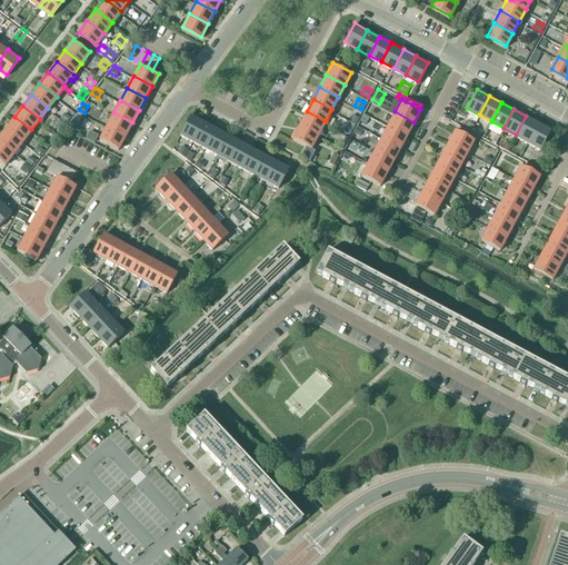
[(67,112),(65,110),(60,116),(66,119),(70,115),(67,112)]
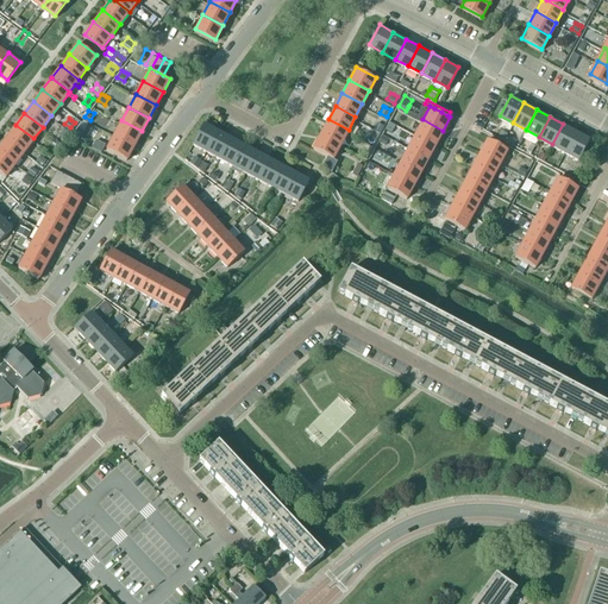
[(342,143),(349,130),(328,119),(321,132),(342,143)]
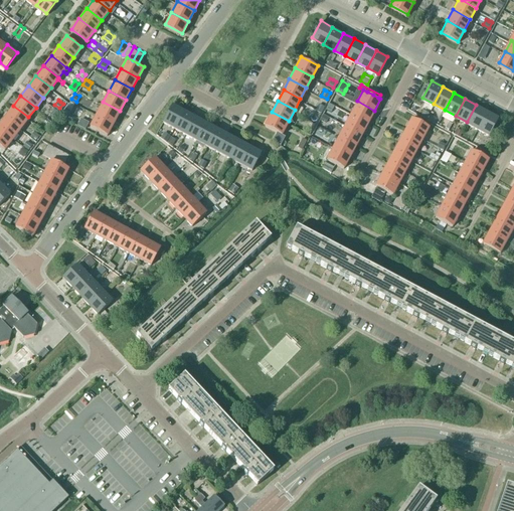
[(368,122),(374,111),(357,101),(351,112),(368,122)]
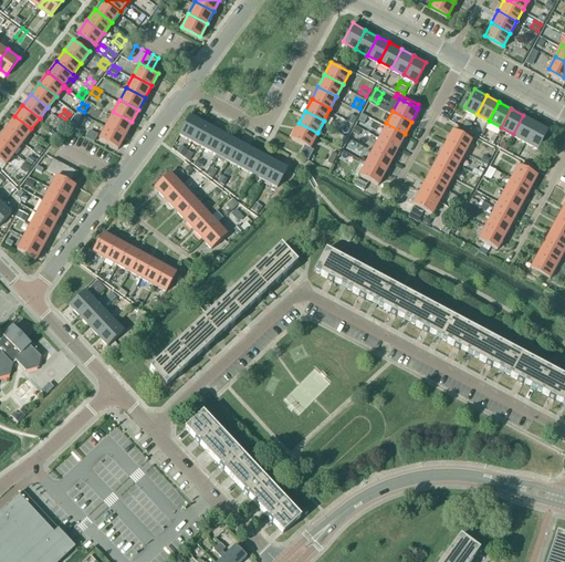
[(125,134),(132,122),(113,112),(106,124),(125,134)]
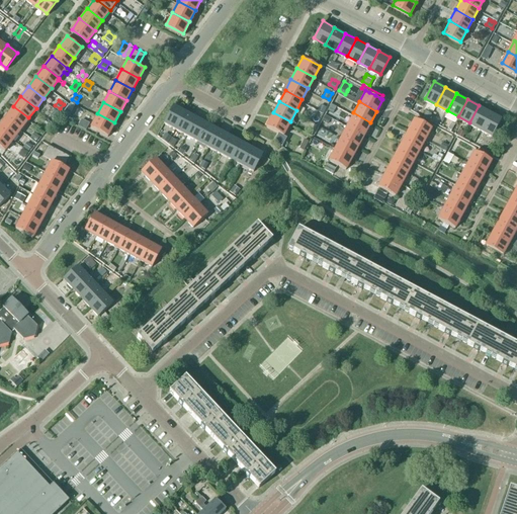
[(325,103),(322,102),(319,107),(324,110),(327,104),(325,103)]
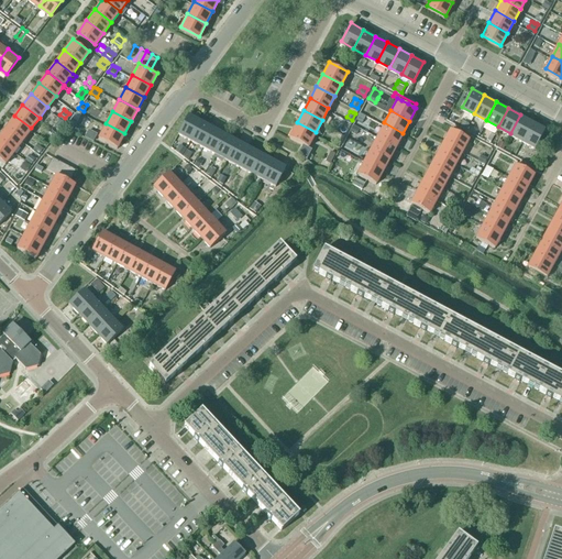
[(191,138),(201,119),(188,112),(178,131),(191,138)]
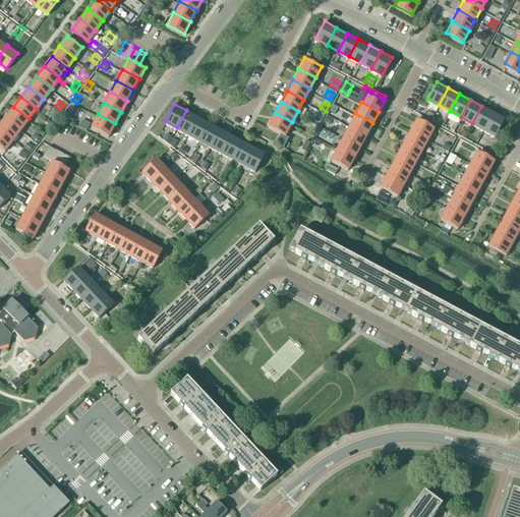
[(483,129),(493,112),(481,106),(472,123),(483,129)]
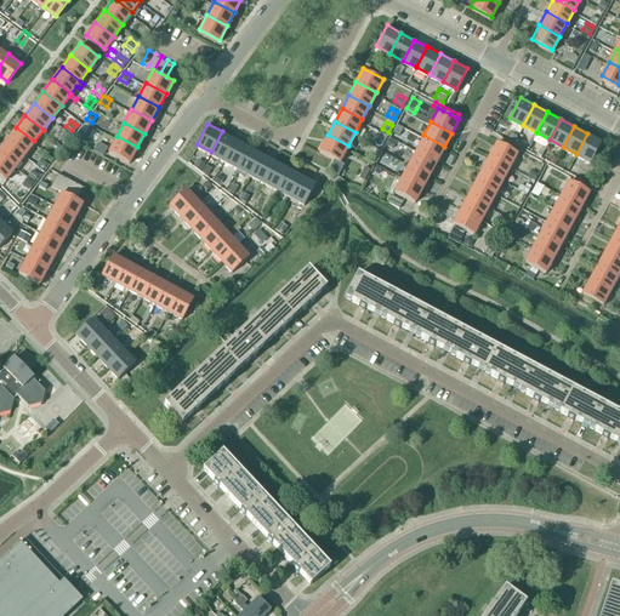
[(26,153),(34,141),(16,127),(6,140),(26,153)]
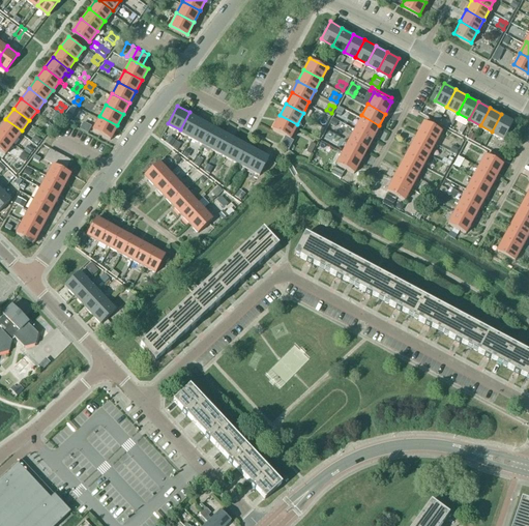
[(439,112),(436,111),(433,117),(439,120),(442,114),(439,112)]
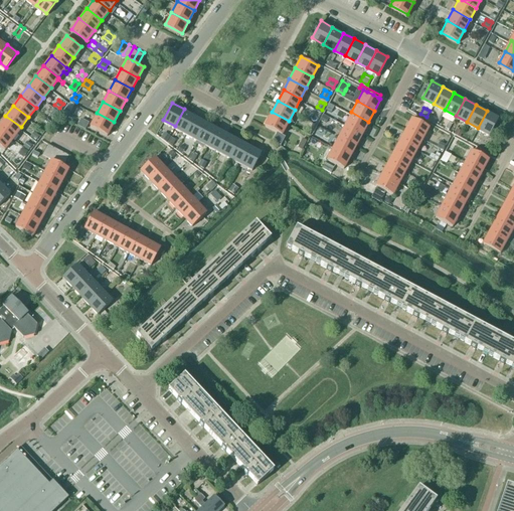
[(186,132),(195,115),(184,109),(175,126),(186,132)]
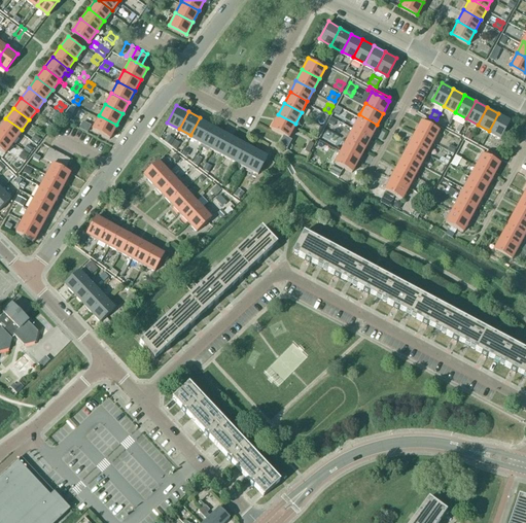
[(498,113),(489,131),(500,137),(511,119),(498,113)]
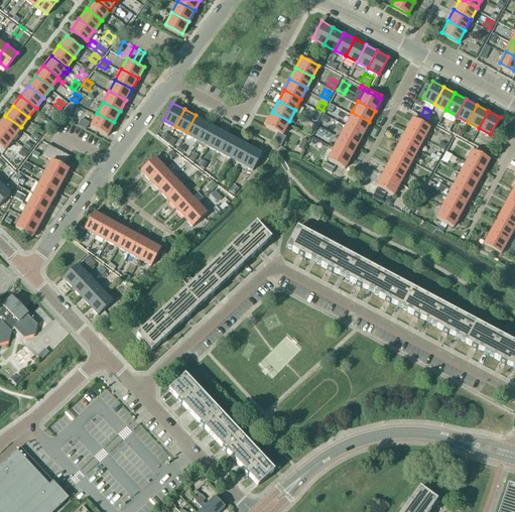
[(283,133),(289,121),(272,112),(266,123),(283,133)]
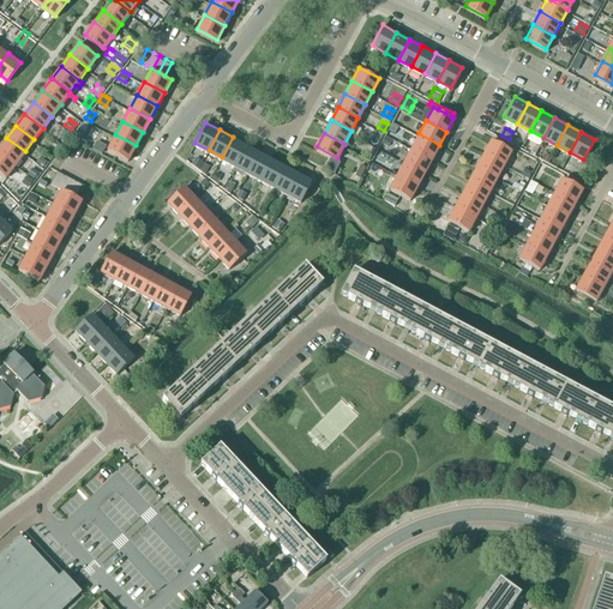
[(376,148),(382,137),(376,133),(368,144),(376,148)]
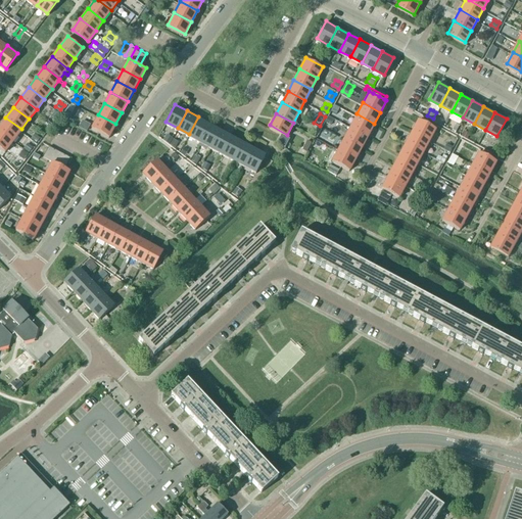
[(331,115),(328,113),(326,120),(332,122),(334,116),(331,115)]
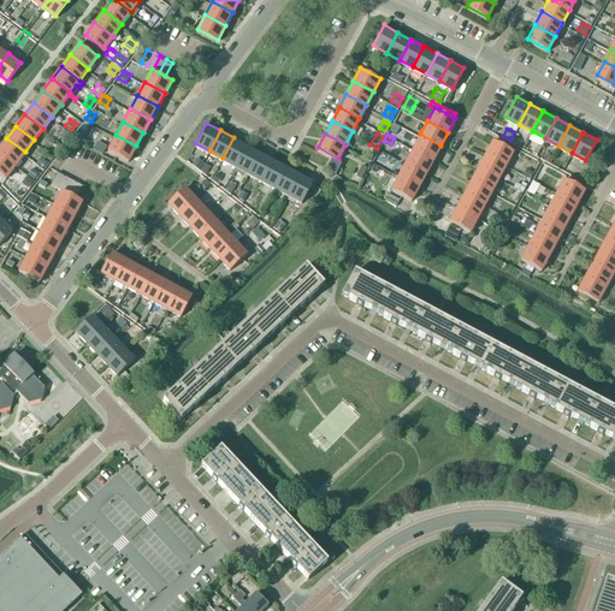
[(433,159),(441,146),(420,134),(413,147),(433,159)]
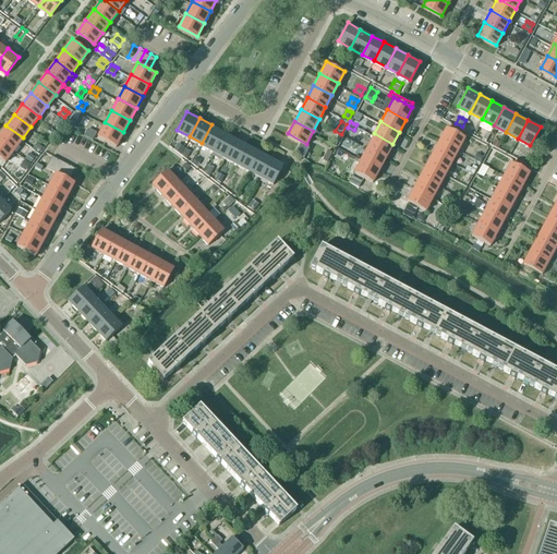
[(117,145),(123,132),(105,122),(98,134),(117,145)]
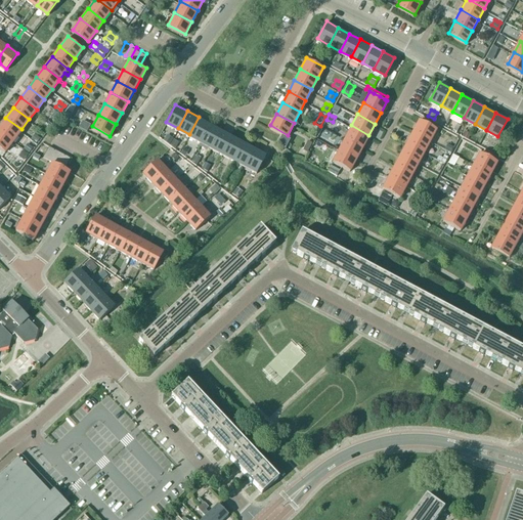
[(201,140),(210,123),(199,117),(189,134),(201,140)]
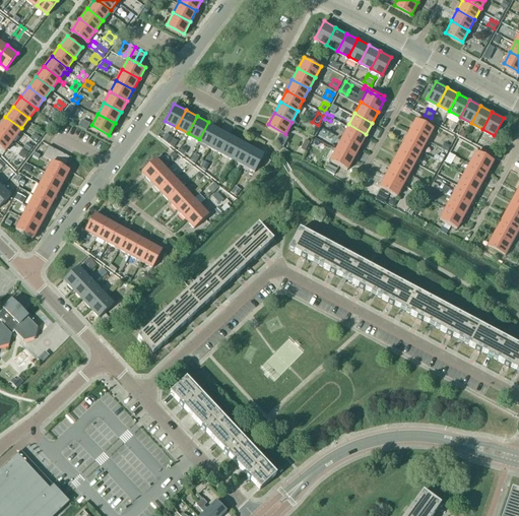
[(0,128),(13,138),(21,128),(5,117),(0,123),(0,128)]
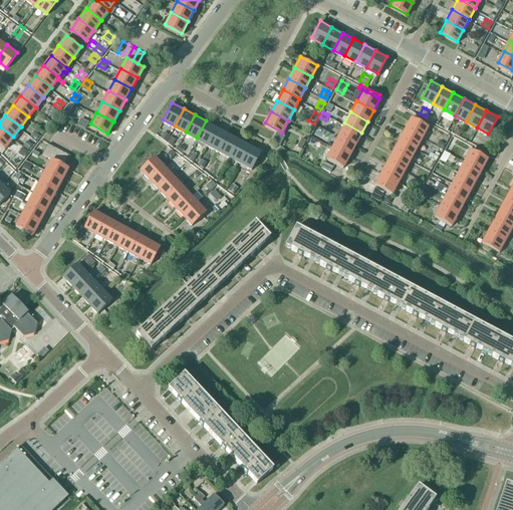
[(88,119),(81,115),(78,122),(85,125),(88,119)]
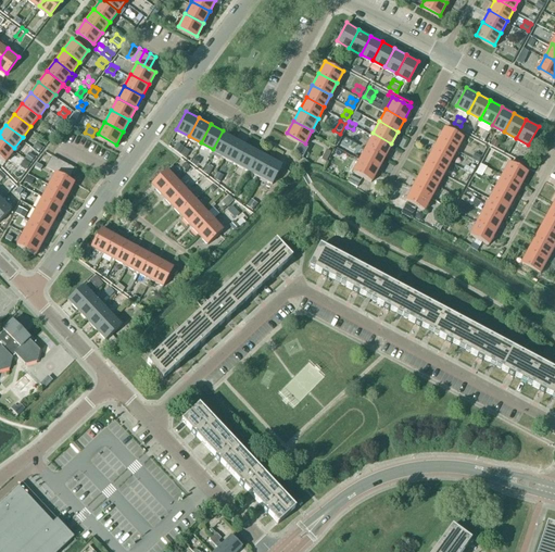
[(439,138),(457,148),(464,135),(445,125),(439,138)]
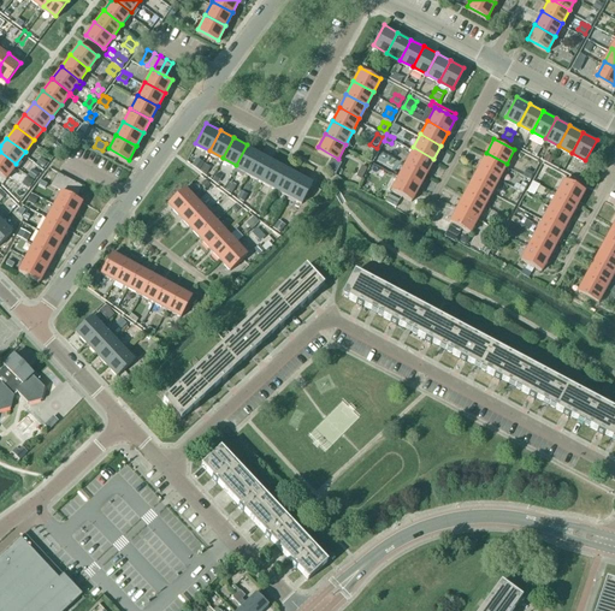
[(249,172),(260,152),(247,144),(236,165),(249,172)]
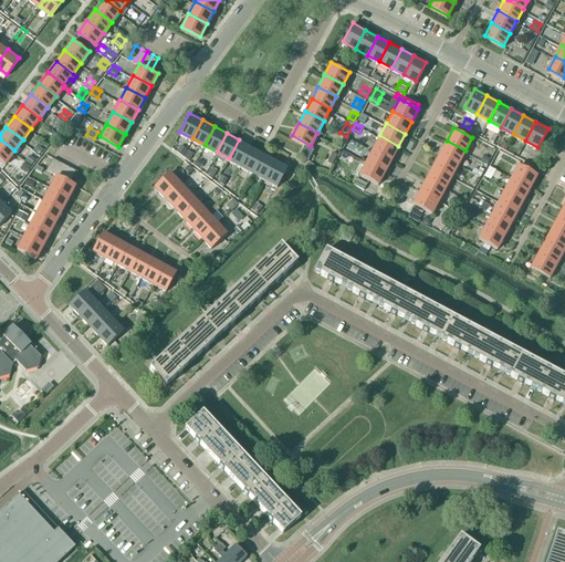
[(391,158),(398,146),(379,135),(373,148),(391,158)]
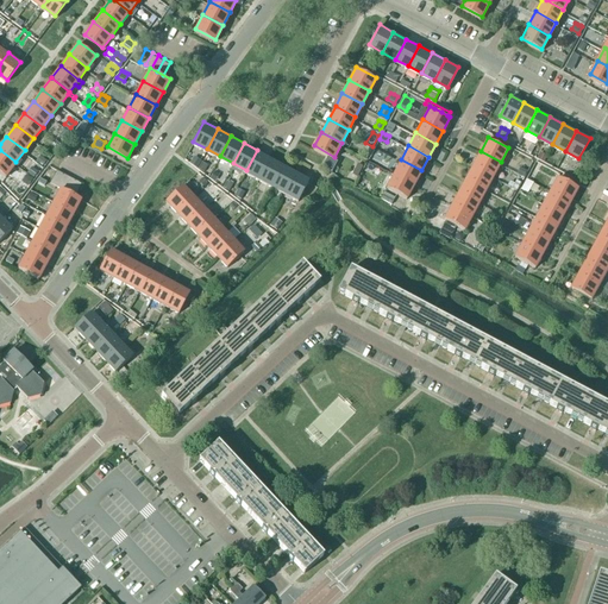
[(545,158),(547,152),(540,149),(537,155),(545,158)]
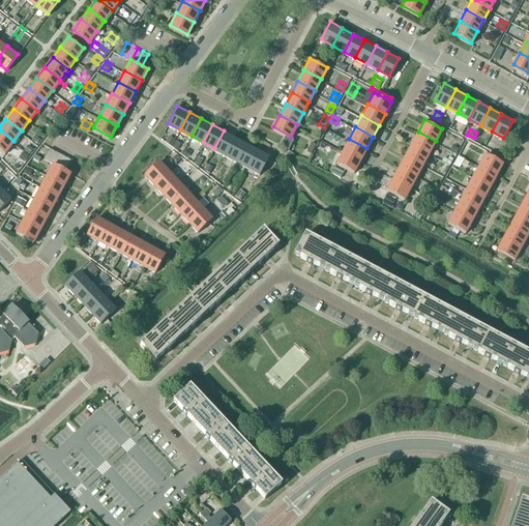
[(0,147),(5,152),(13,141),(0,130),(0,147)]
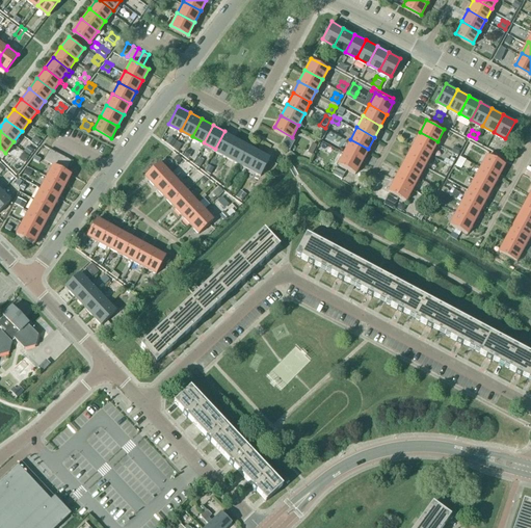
[(227,155),(236,137),(224,131),(215,149),(227,155)]
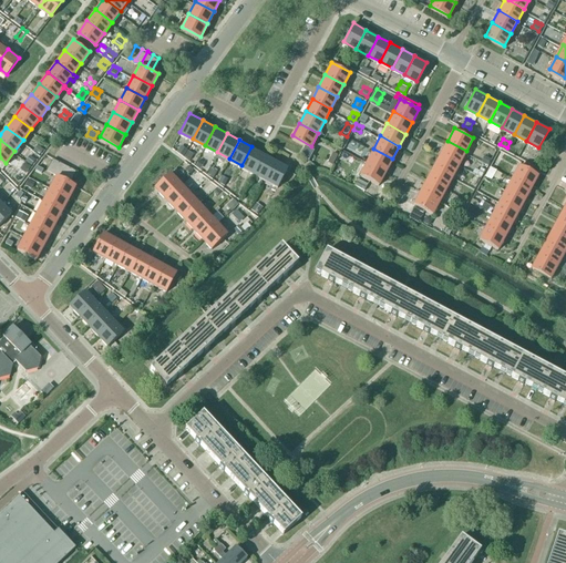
[(460,163),(466,151),(448,141),(441,153),(460,163)]
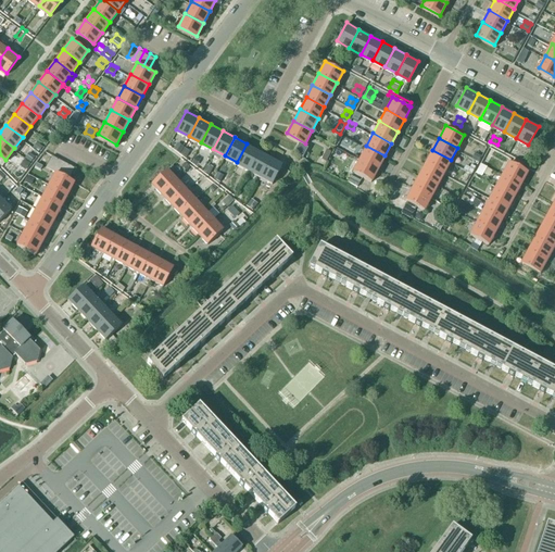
[(39,141),(37,139),(33,145),(39,150),(43,145),(39,141)]
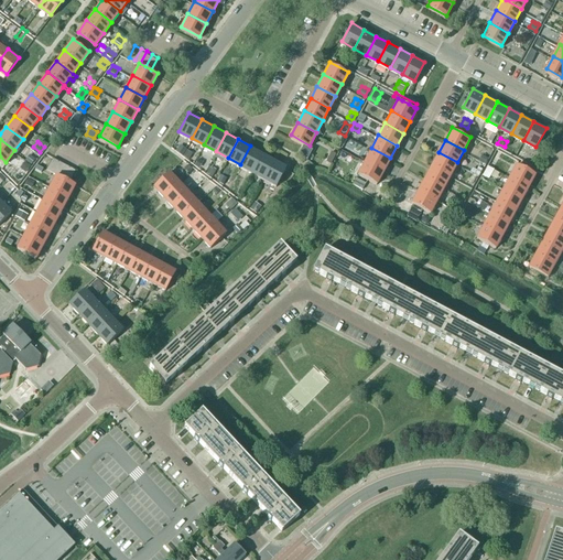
[(183,152),(187,146),(181,141),(176,148),(183,152)]
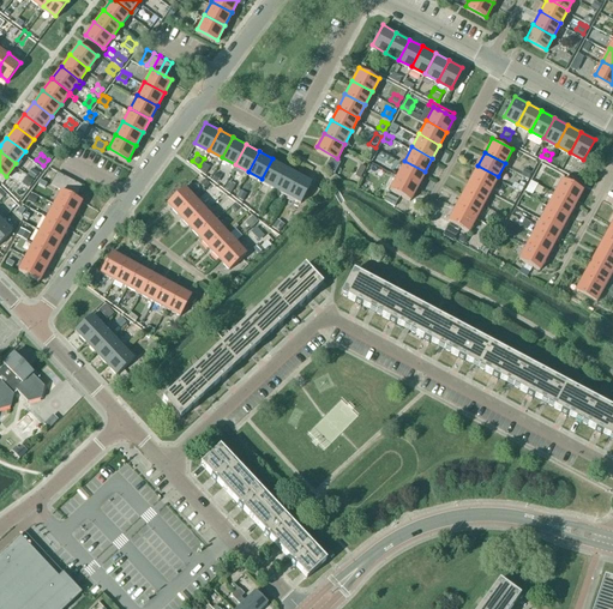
[(557,164),(560,157),(553,154),(550,161),(557,164)]
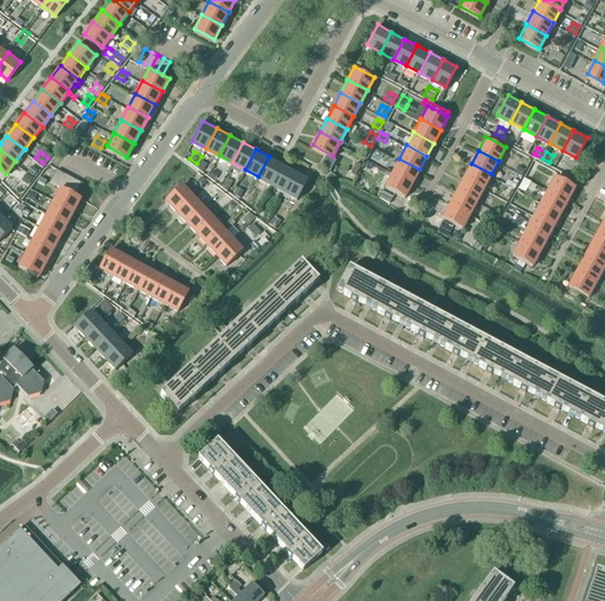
[(330,168),(336,159),(327,153),(321,163),(330,168)]
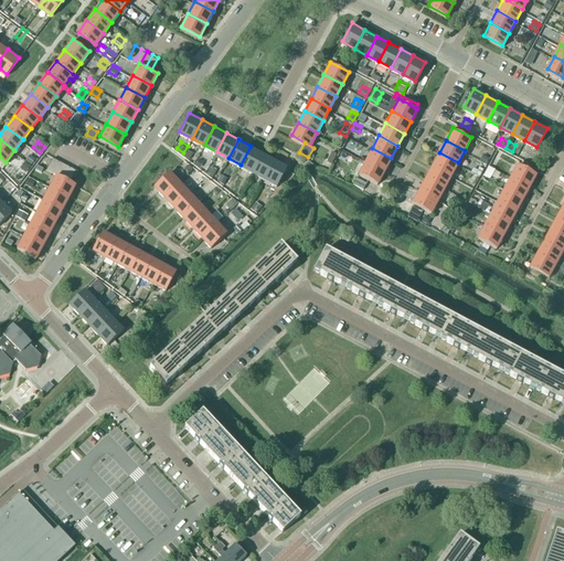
[(253,171),(263,152),(251,146),(241,165),(253,171)]
